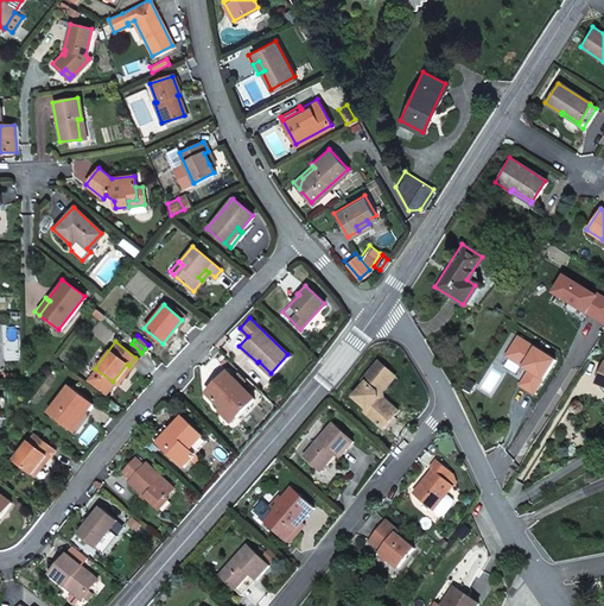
[(374,391),(390,372),(376,359),(360,378),(363,382),(350,395),(364,406),(362,410),(380,427),(382,424),(390,415),(393,412),(374,397),(374,391)]
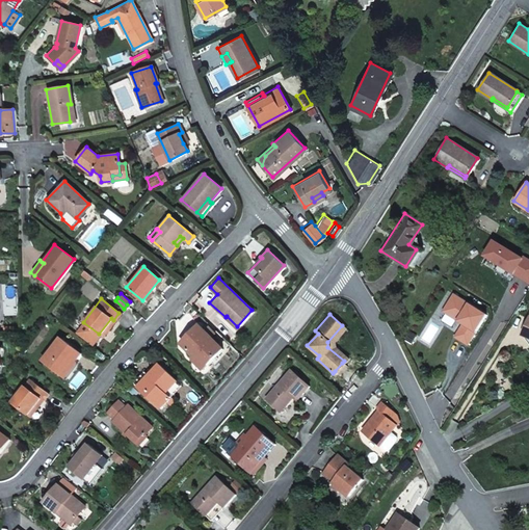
[(111,318),(99,334),(101,336),(113,320),(111,318)]
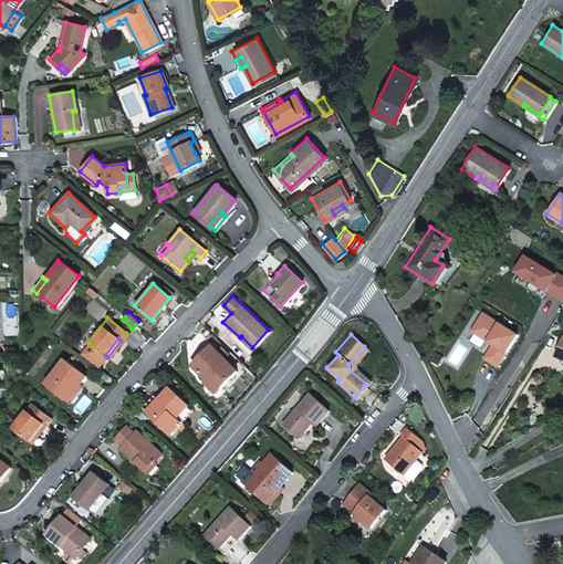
[(190,365),(205,379),(208,377),(219,387),(236,371),(209,345),(190,365)]
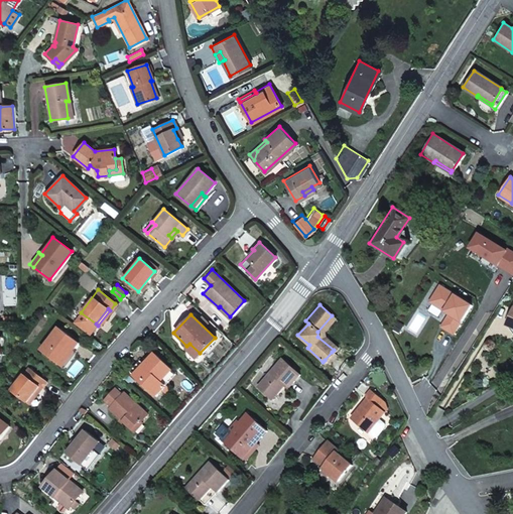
[(335,318),(332,315),(317,332),(317,337),(334,350),(336,347),(324,337),(323,332),(335,318)]
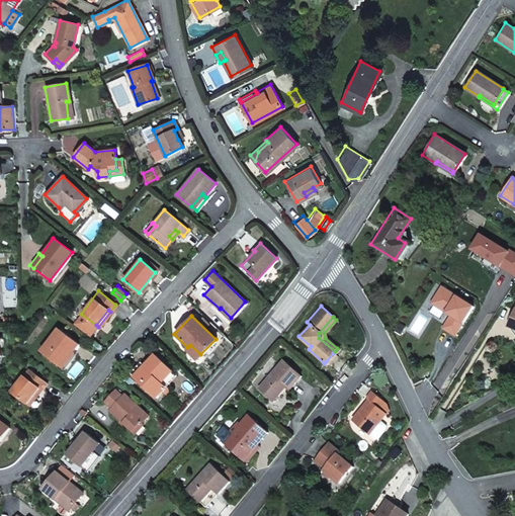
[(40,350),(58,363),(64,357),(66,358),(78,343),(58,327),(40,350)]
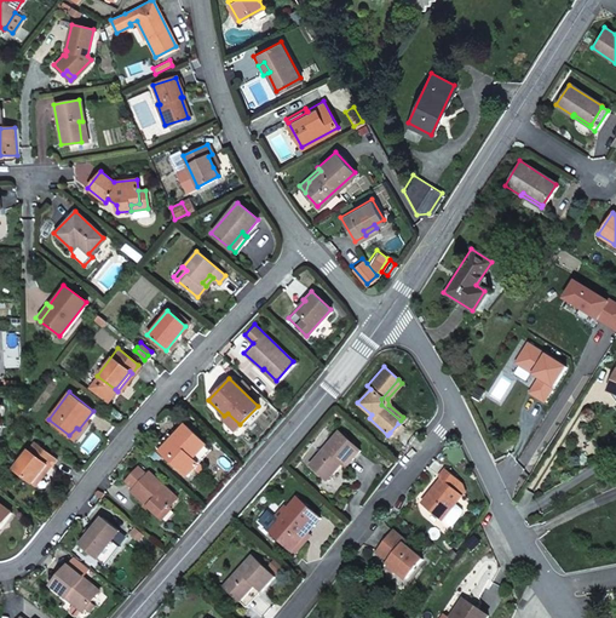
[(228,413),(224,416),(222,418),(234,430),(240,424),(228,413)]
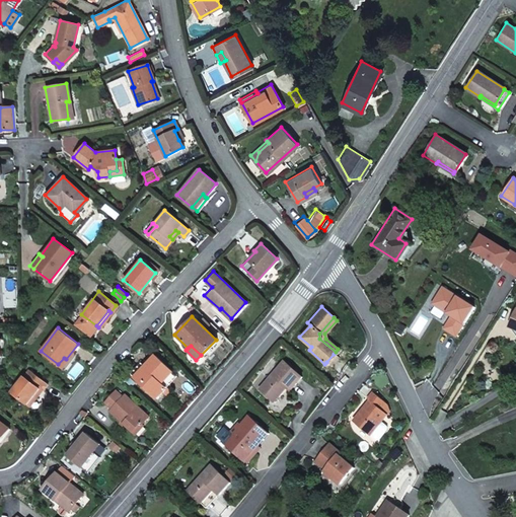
[(334,354),(326,362),(329,364),(336,356),(334,354)]
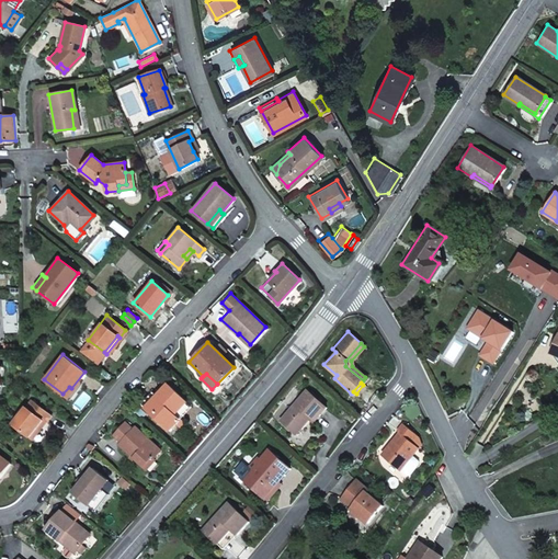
[(174,414),(185,401),(167,384),(156,395),(145,407),(168,429),(179,418),(174,414)]
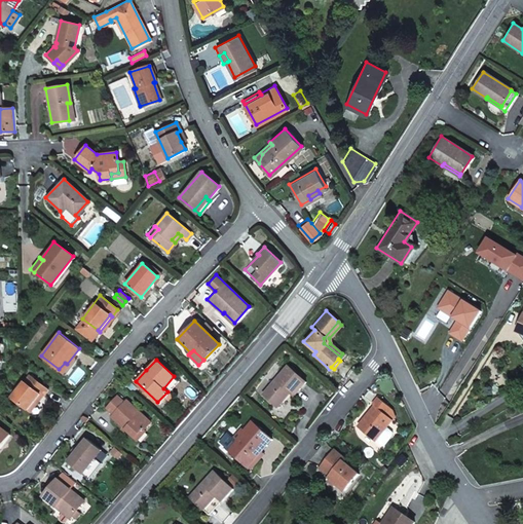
[(65,363),(59,369),(63,372),(68,365),(67,364),(65,363)]
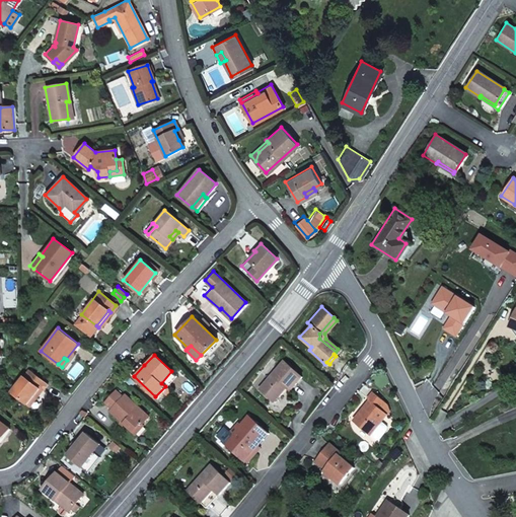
[(288,388),(300,375),(282,359),(258,387),(272,399),(284,385),(288,388)]
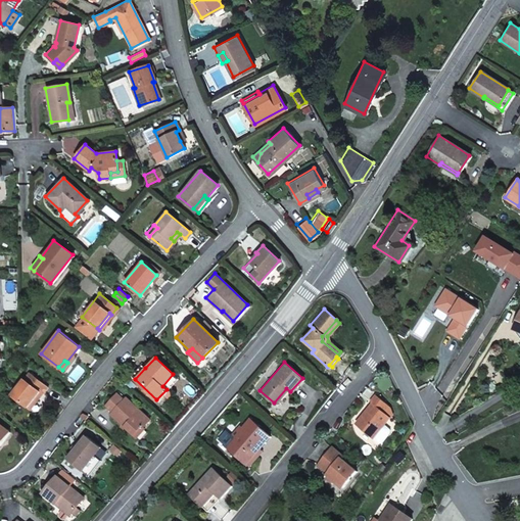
[(135,379),(145,368),(141,365),(131,376),(135,379)]
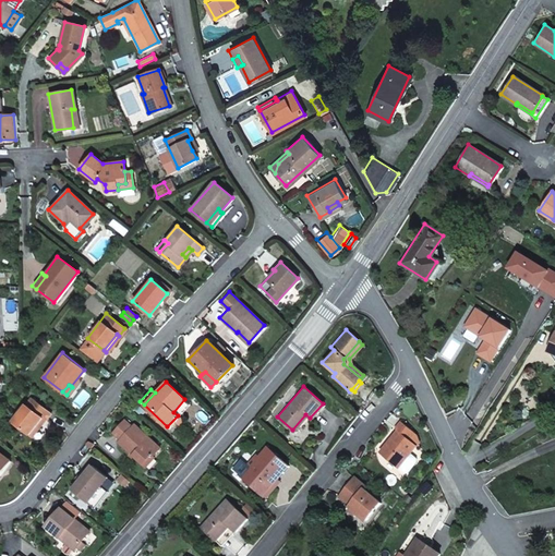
[(40,418),(43,420),(49,412),(29,397),(12,420),(28,433),(40,418)]
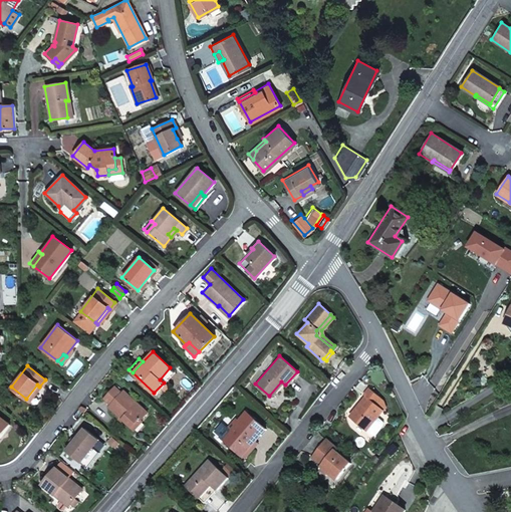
[(175,371),(170,367),(160,379),(164,382),(175,371)]
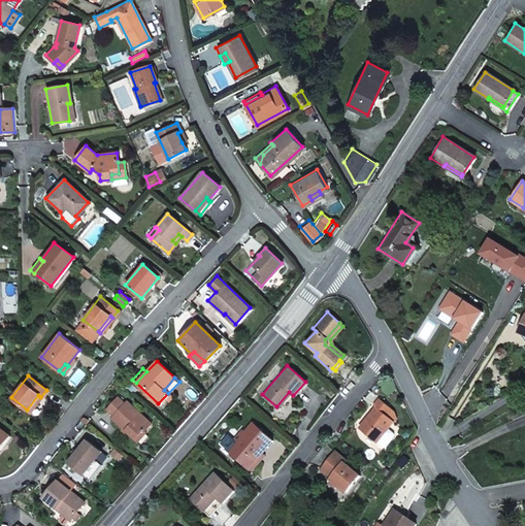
[(29,412),(40,397),(38,395),(27,409),(29,412)]
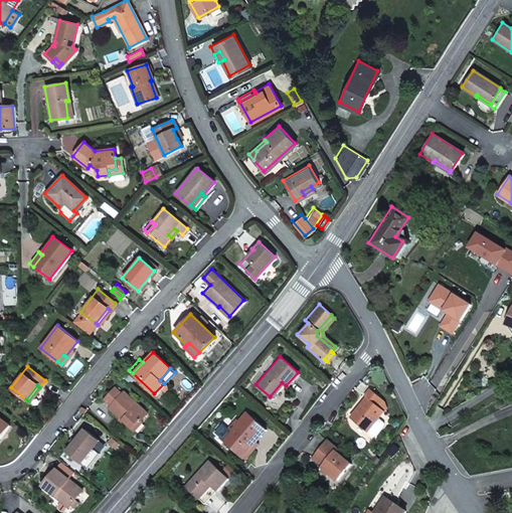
[(107,406),(129,428),(136,419),(137,421),(146,411),(122,390),(120,392),(113,386),(103,398),(109,403),(107,406)]
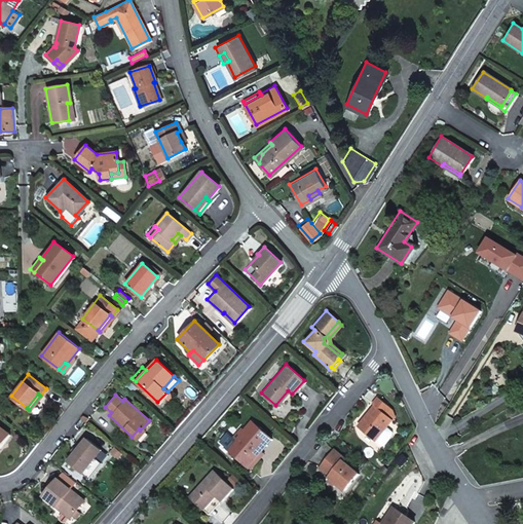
[(391,419),(383,413),(388,406),(376,396),(370,404),(373,406),(368,412),(368,413),(358,426),(374,440),(380,445),(383,445),(391,435),(391,432),(385,426),(391,419)]
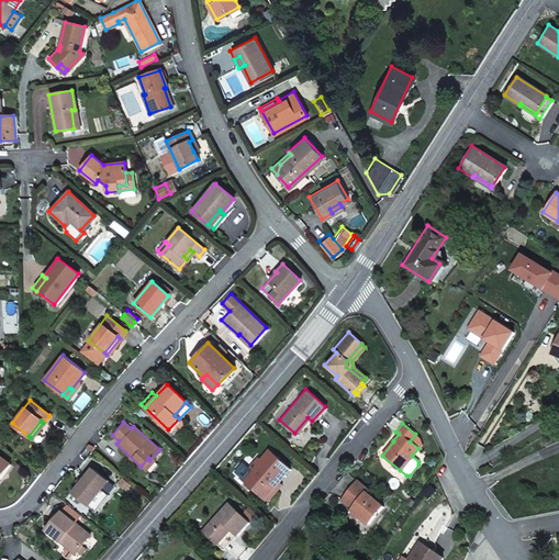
[(257,457),(253,461),(255,463),(250,468),(242,479),(266,500),(280,483),(277,481),(289,468),(268,449),(259,459),(257,457)]
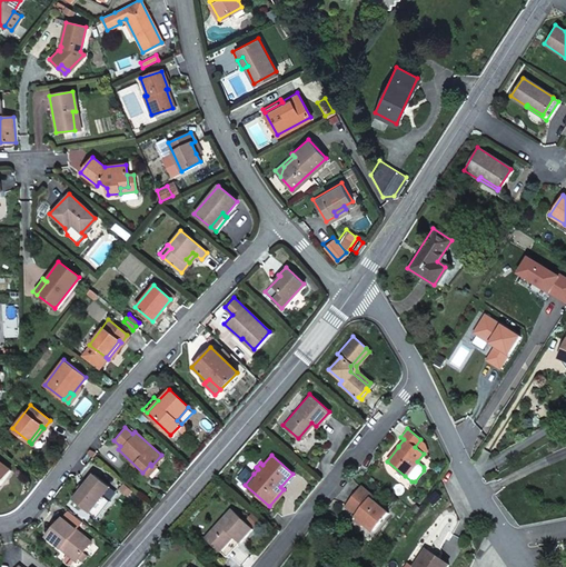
[(87,511),(108,486),(92,474),(72,498),(87,511)]
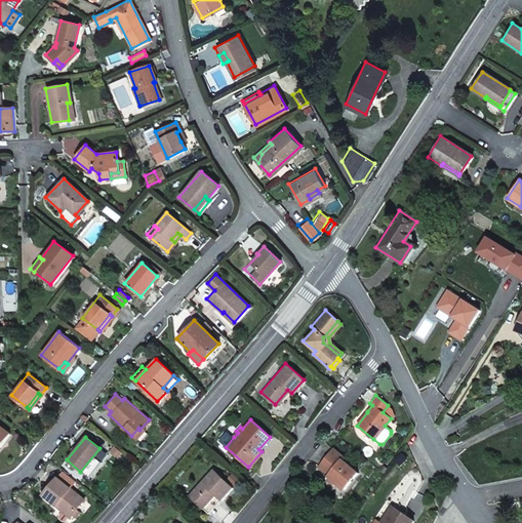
[(356,472),(340,458),(343,456),(332,447),(318,466),(327,473),(326,475),(343,488),(356,472)]
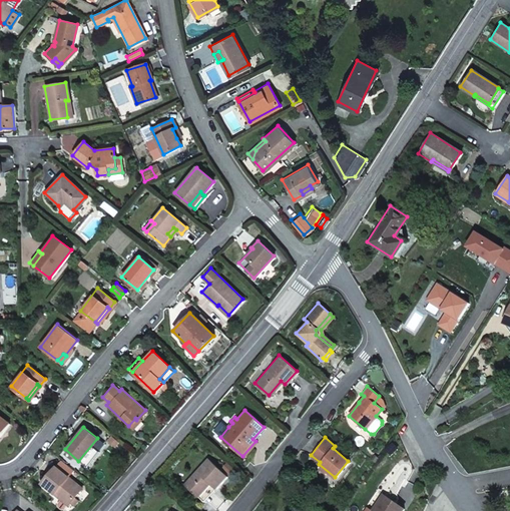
[(183,483),(196,496),(209,482),(214,487),(224,475),(206,458),(183,483)]
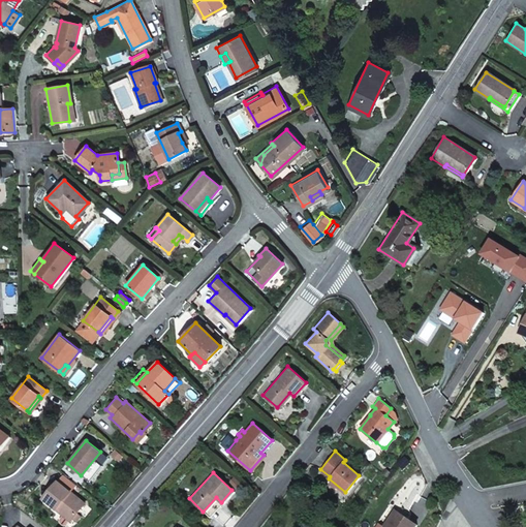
[(41,498),(58,510),(59,509),(70,519),(70,518),(74,521),(80,515),(75,512),(83,502),(56,481),(41,498)]
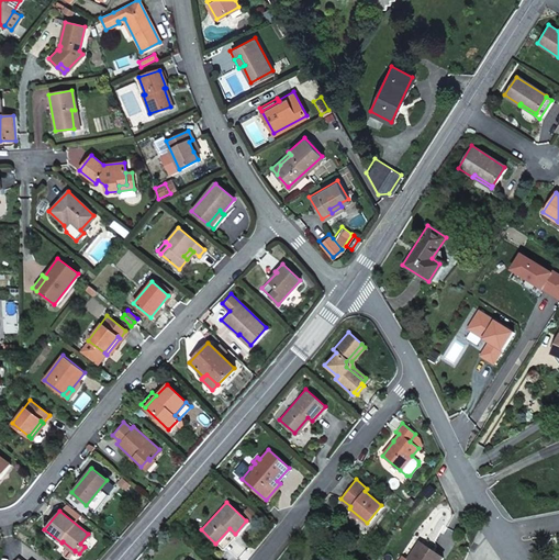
[(230,528),(215,544),(222,548),(235,534),(230,528)]
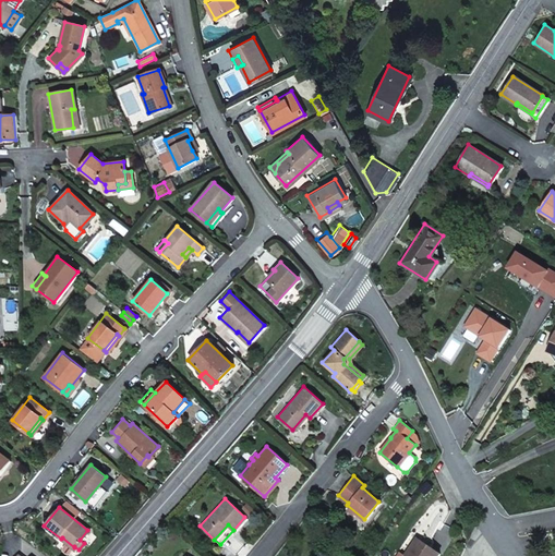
[(434,555),(438,552),(414,536),(402,555),(403,555),(434,555)]
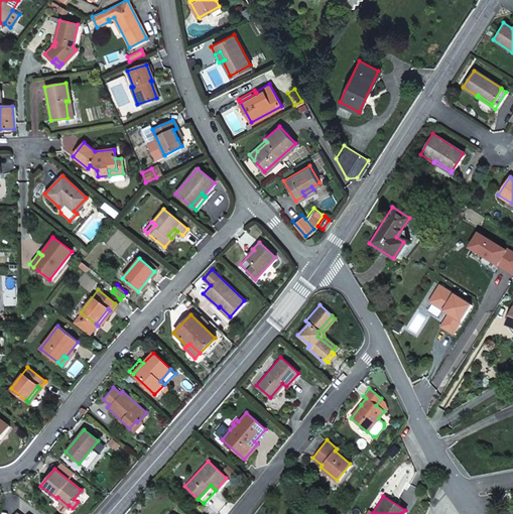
[(57,497),(56,498),(67,507),(69,506),(57,497)]
